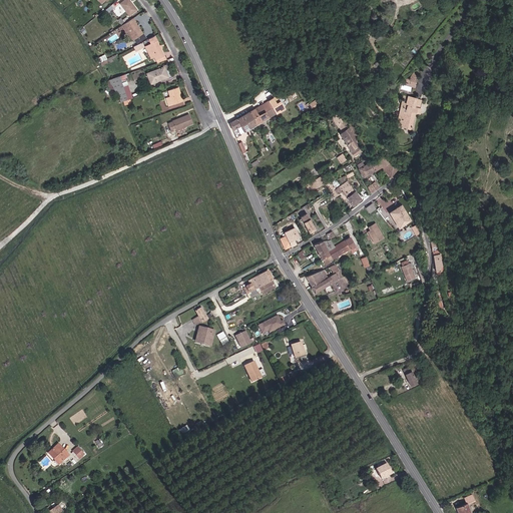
[(123,0),(118,4),(127,16),(135,10),(127,0),(123,0)]
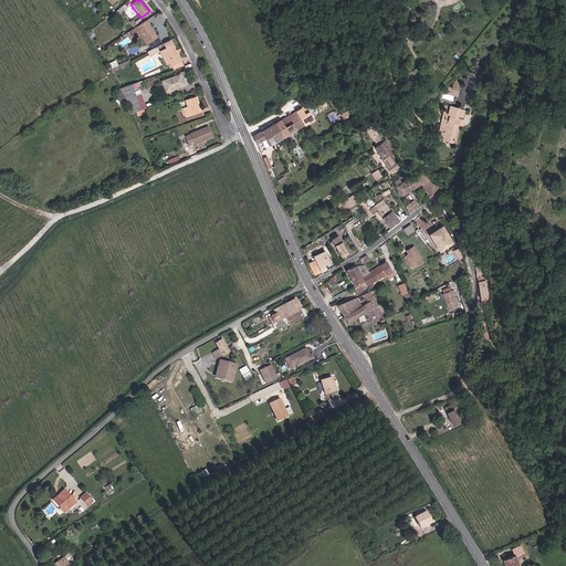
[(140,24),(135,28),(142,38),(143,37),(147,44),(156,38),(145,21),(140,24)]
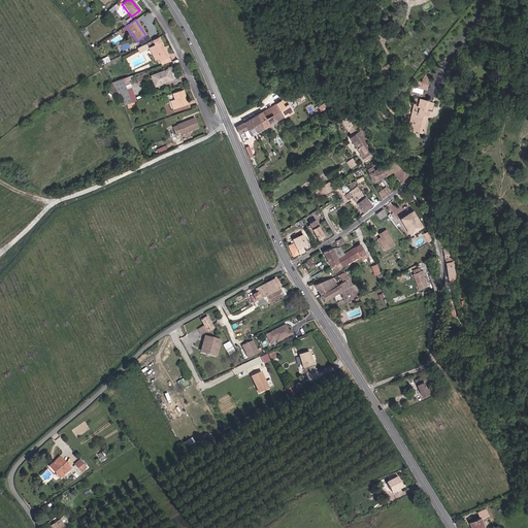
[(149,41),(159,61),(167,57),(157,37),(149,41)]
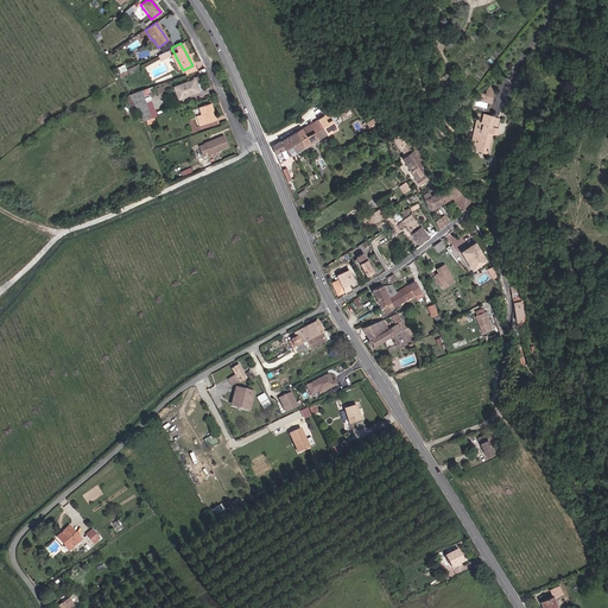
[(179,99),(200,90),(195,80),(195,78),(175,87),(179,99)]
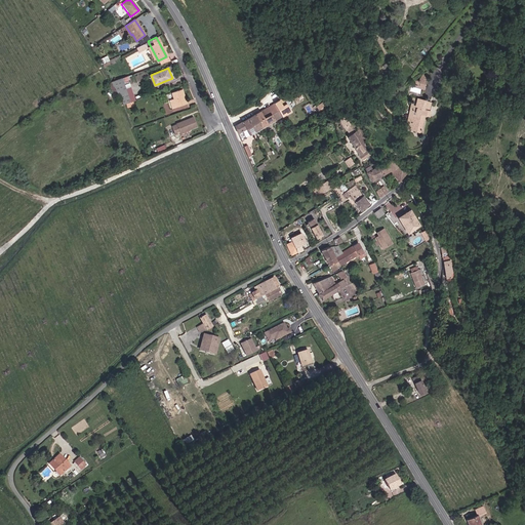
[(122,104),(135,101),(129,76),(110,80),(113,91),(118,90),(122,104)]
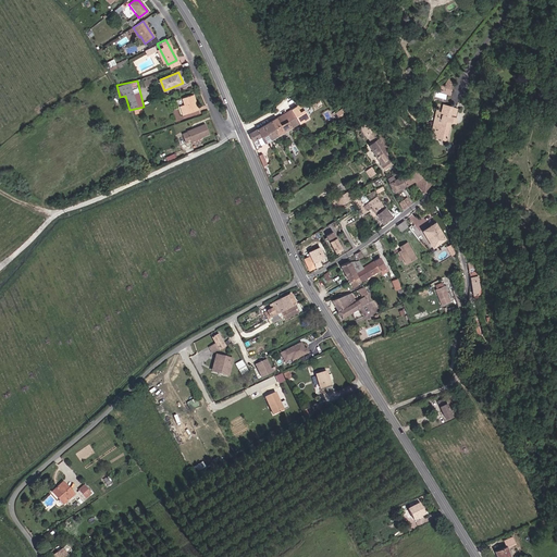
[(446,85),(442,84),(440,91),(450,95),(454,82),(447,81),(446,85)]
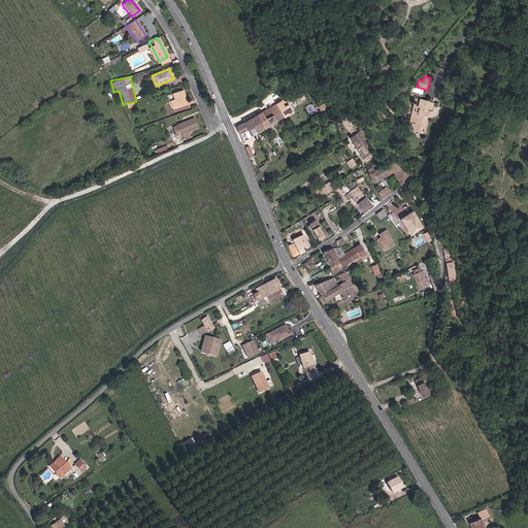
[(168,100),(170,108),(175,106),(175,104),(185,101),(182,90),(170,93),(172,99),(168,100)]
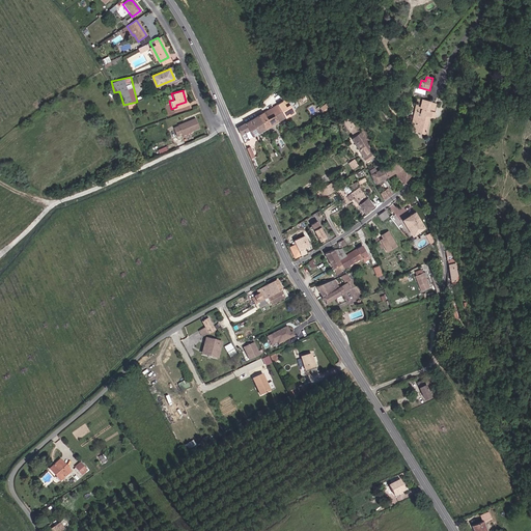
[(276,105),(284,118),(292,113),(285,101),(276,105)]
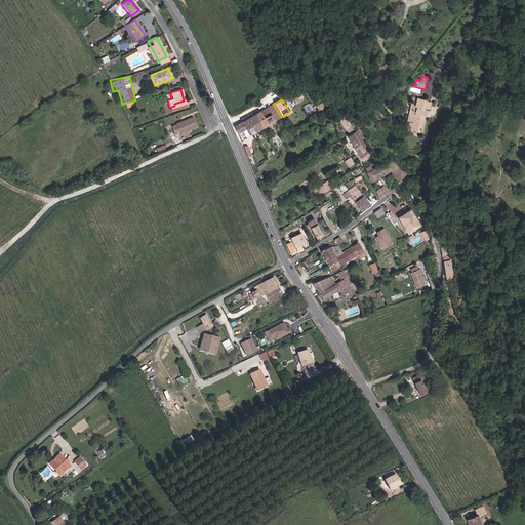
[(254,116),(261,129),(281,117),(273,104),(254,116)]
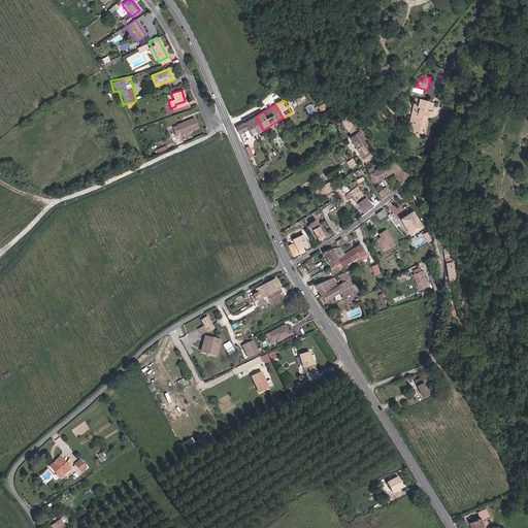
[(413,110),(434,114),(435,106),(420,105),(420,108),(413,108),(413,110)]
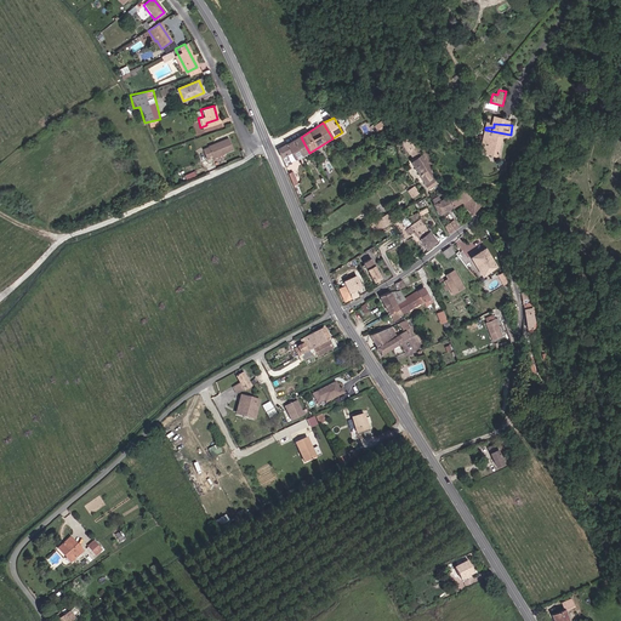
[(511,135),(485,130),(482,151),(500,153),(502,141),(508,142),(511,135)]
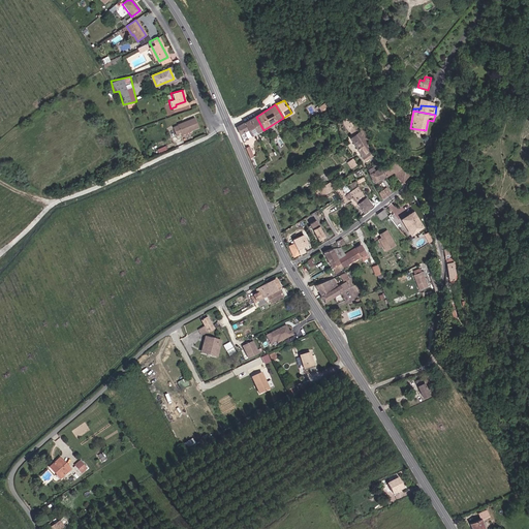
[(256,117),(237,128),(243,145),(245,144),(245,142),(251,138),(251,137),(263,130),(256,117)]
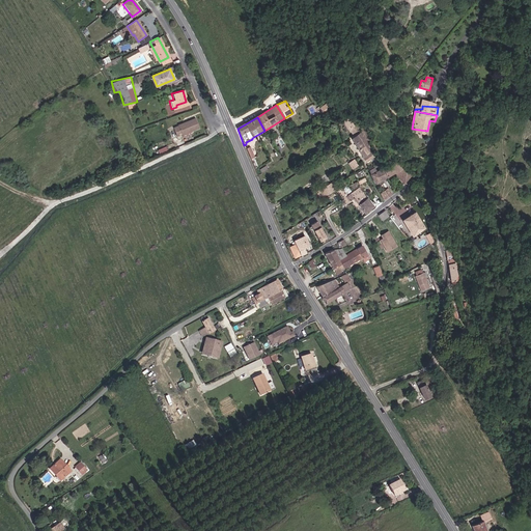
[(176,126),(172,128),(174,136),(197,127),(194,118),(176,124),(176,126)]
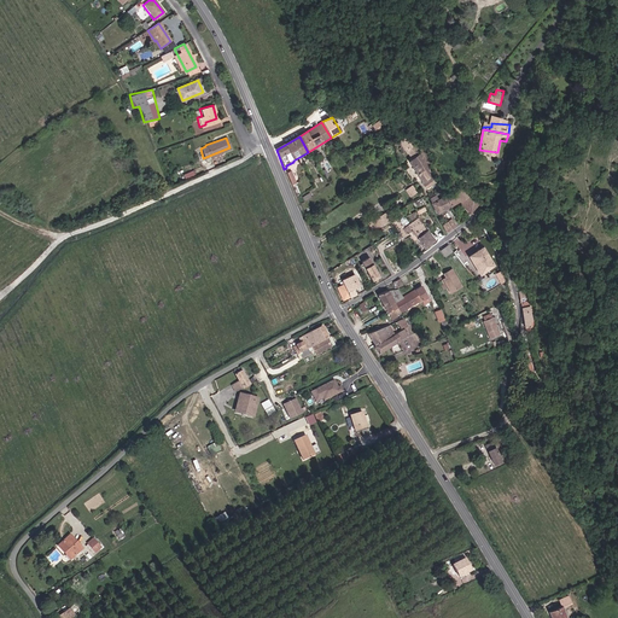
[(407,151),(413,161),(418,158),(412,149),(407,151)]
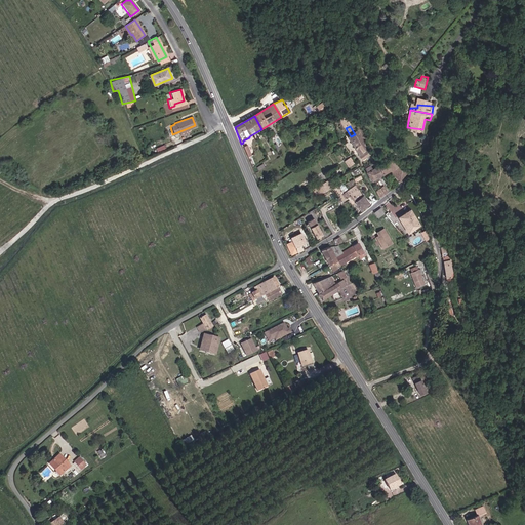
[(360,131),(355,134),(351,136),(348,138),(362,162),(368,158),(370,160),(375,158),(360,131)]
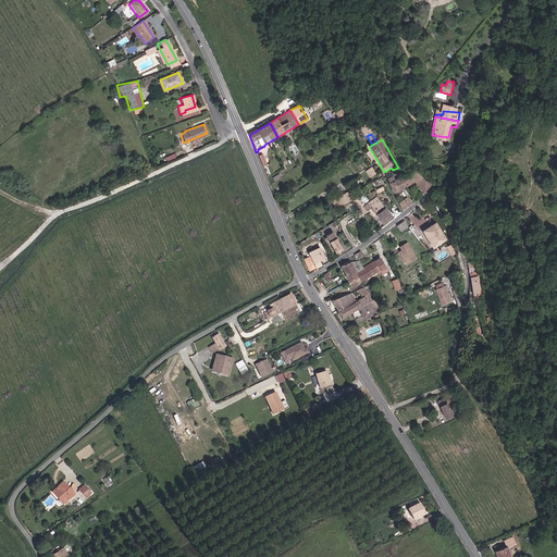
[(263,153),(259,156),(263,166),(268,164),(263,153)]
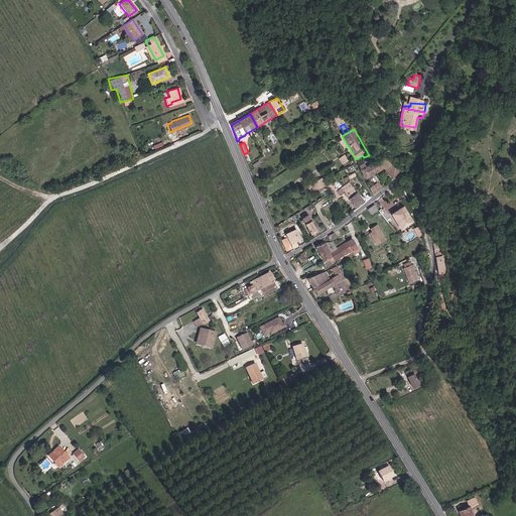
[(344,166),(349,163),(345,156),(339,160),(344,166)]
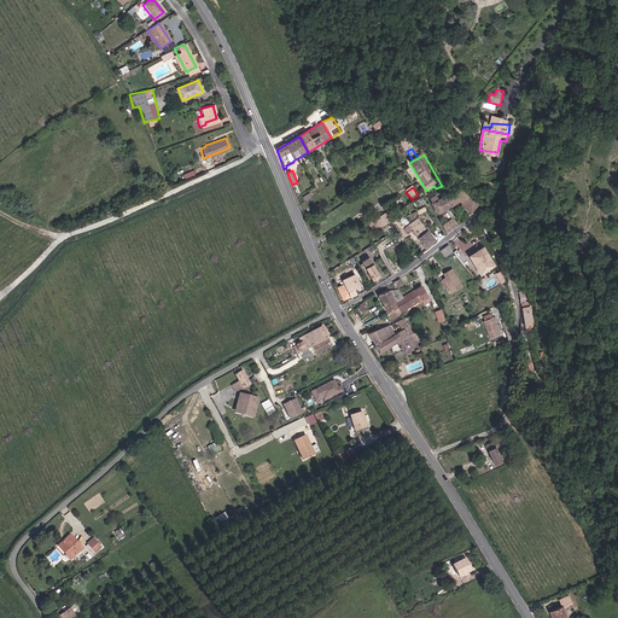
[(445,198),(447,198),(452,209),(461,203),(462,205),(462,207),(471,215),(477,209),(481,205),(479,204),(477,200),(473,204),(466,197),(467,196),(459,188),(454,193),(445,198)]
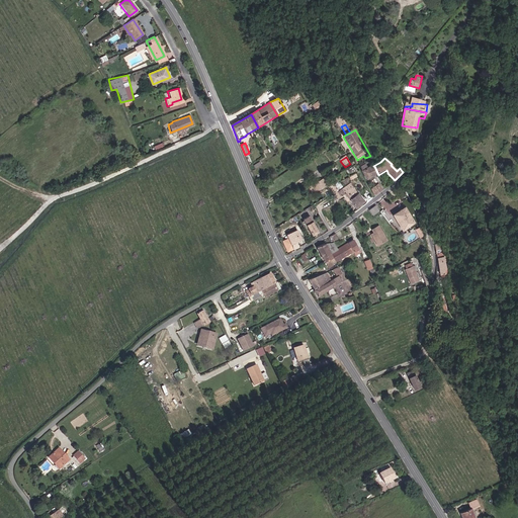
[(360,167),(366,180),(370,178),(366,169),(367,169),(366,166),(365,165),(360,167)]
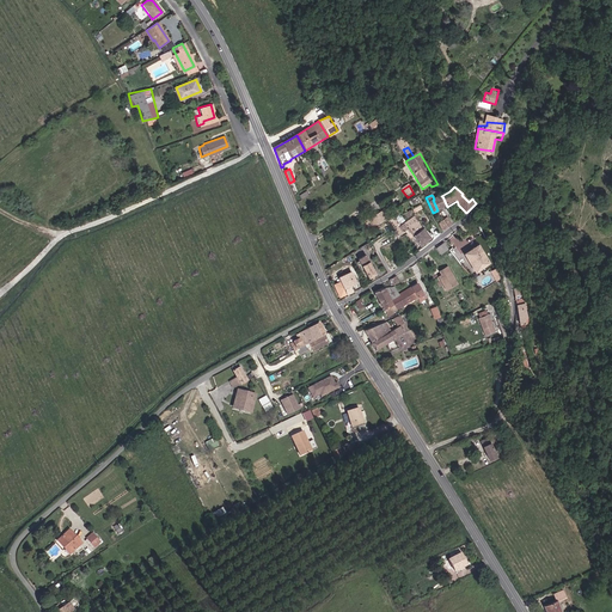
[(433,200),(438,210),(440,209),(447,207),(442,196),(441,196),(438,197),(434,200),(433,200)]
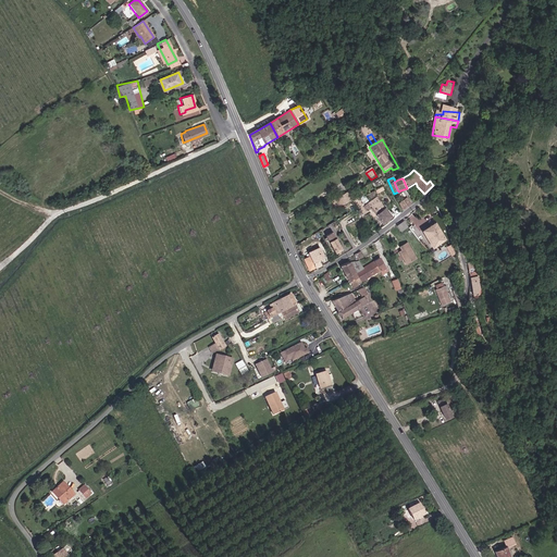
[(338,199),(343,207),(350,201),(346,195),(338,199)]
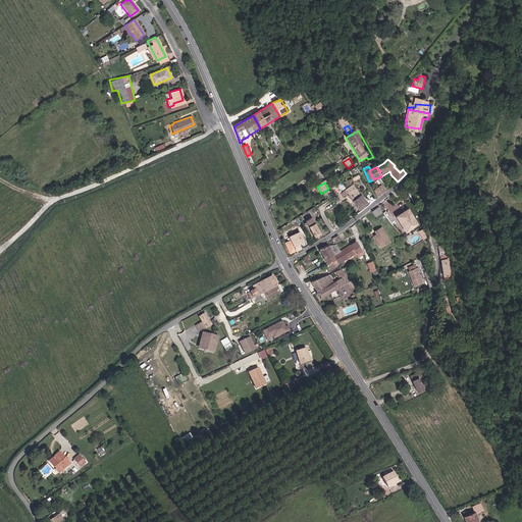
[(376,183),(371,186),(373,191),(379,188),(376,183)]
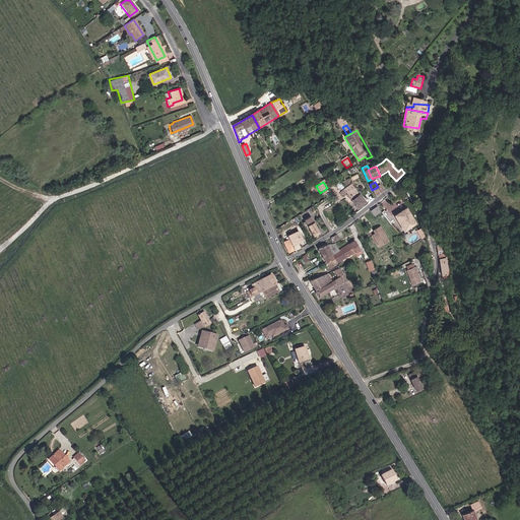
[(351,202),(360,195),(351,186),(340,195),(343,198),(346,196),(351,202)]
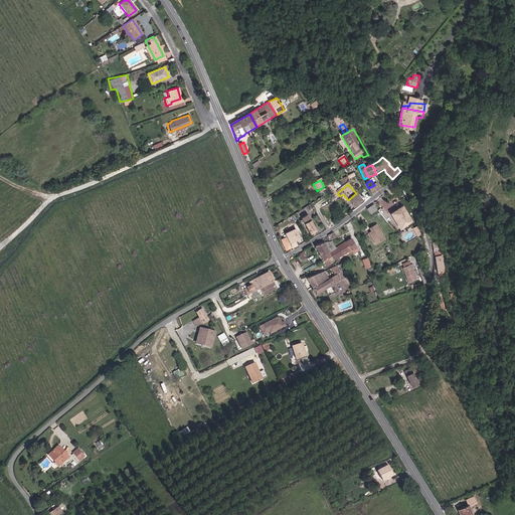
[(374,185),(368,188),(372,196),(379,190),(376,184),(374,185)]
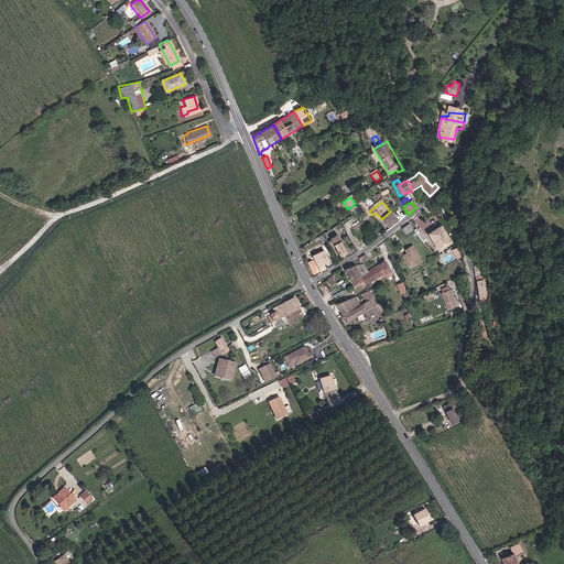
[(398,220),(390,212),(381,219),(388,229),(398,220)]
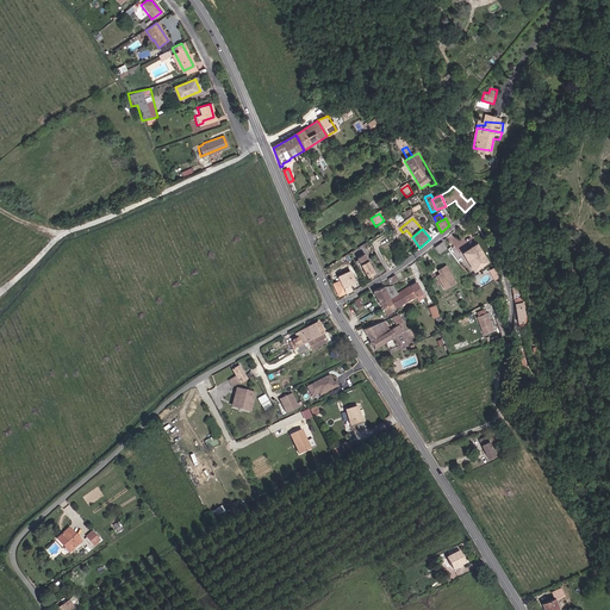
[(472,237),(475,246),(484,256),(491,267),(492,266),(489,249),(479,232),(472,237)]
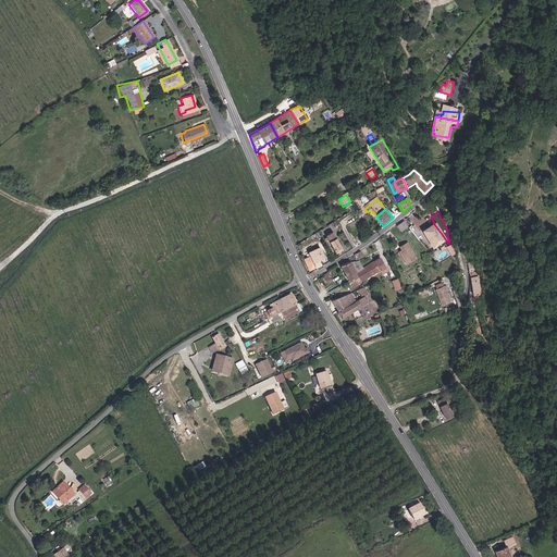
[(396,230),(400,235),(408,230),(404,223),(396,230)]
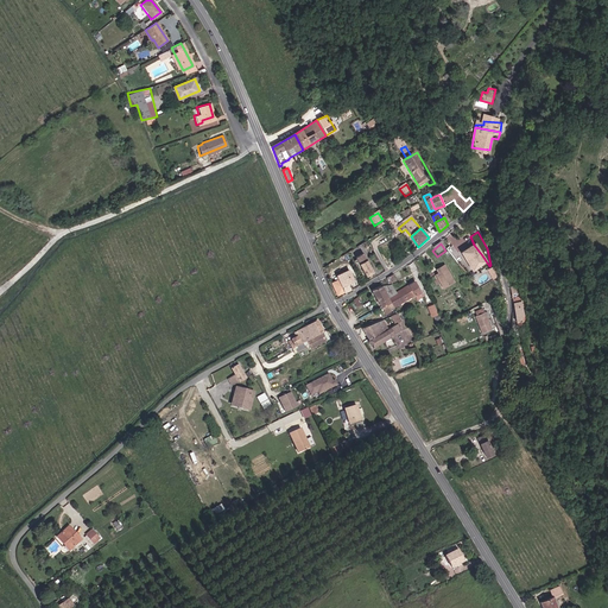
[(482,255),(474,245),(461,253),(472,271),(476,267),(480,272),(489,266),(482,255)]
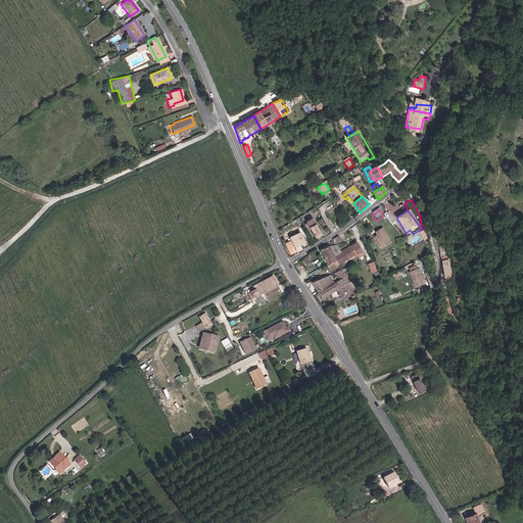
[(388,214),(384,217),(392,228),(396,225),(388,214)]
